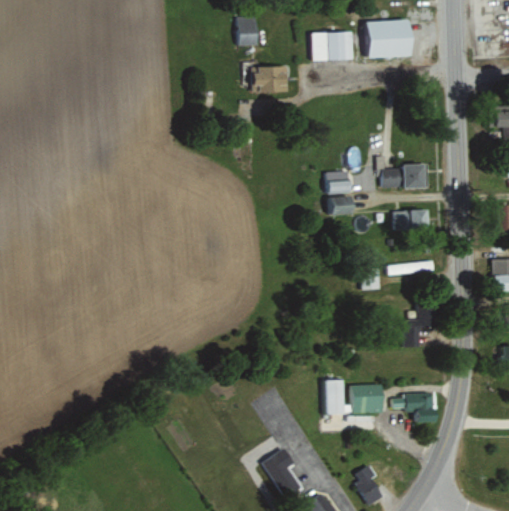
[(238,16),(239,45),(258,44),(257,15),(238,16)]
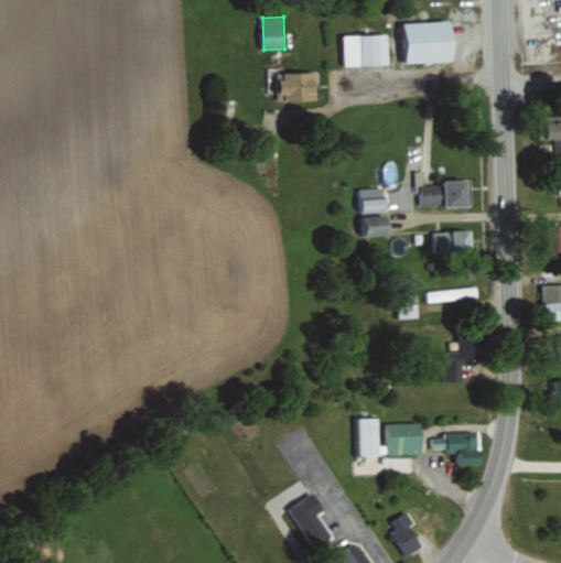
[(455,62),(454,21),(406,23),(407,64),(455,62)]
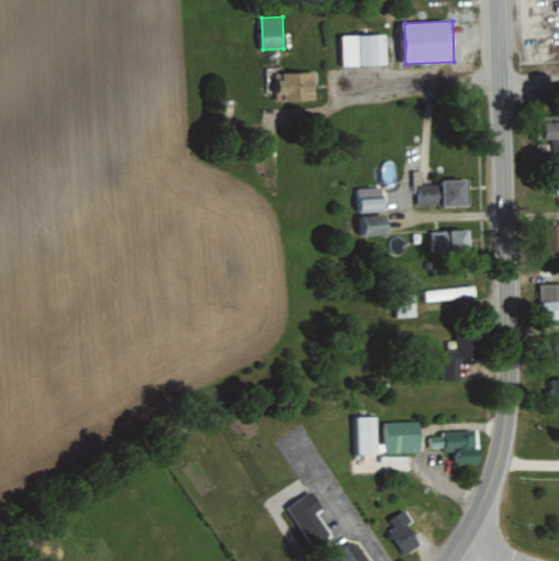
[(383,65),(383,36),(339,36),(339,66),(383,65)]
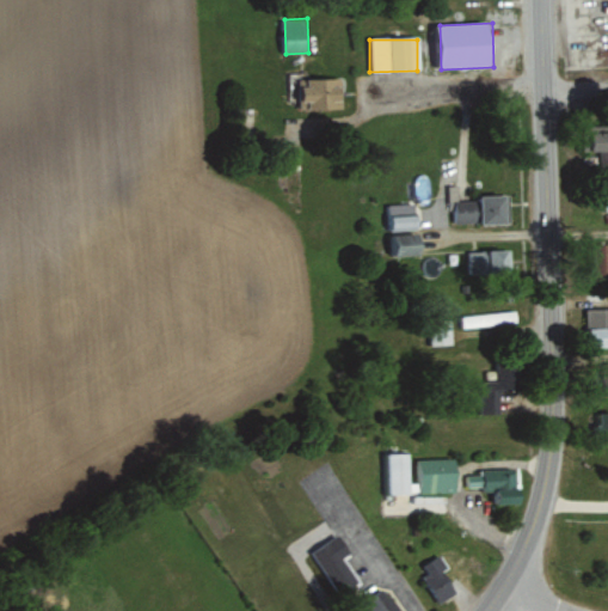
[(306,110),(344,109),(343,79),(305,79),(306,110)]
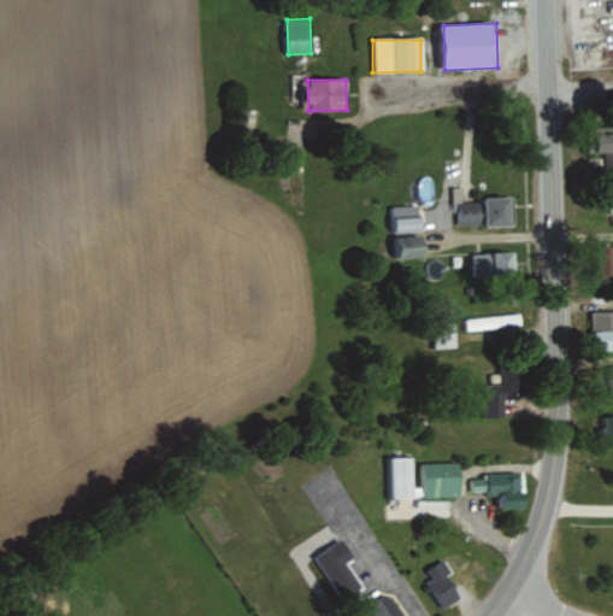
[(612,133),(602,134),(603,176),(612,175),(612,133)]
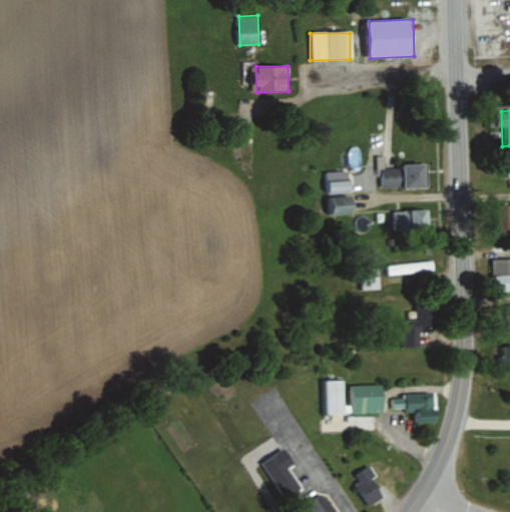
[(384,188),(427,187),(426,165),(383,167),(384,188)]
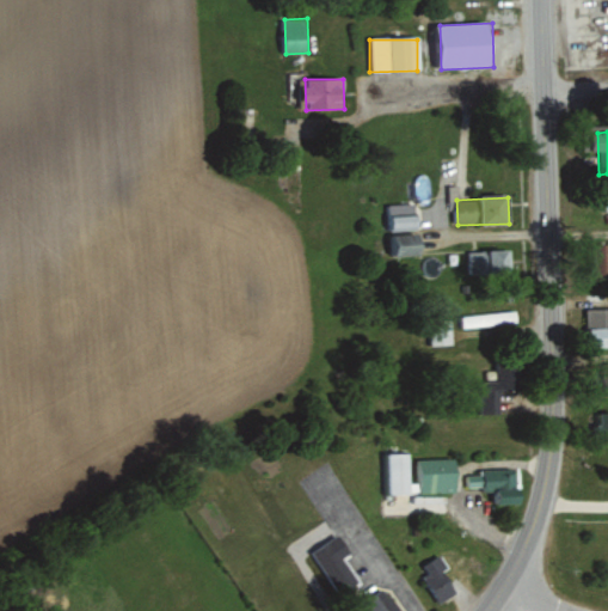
[(418,230),(417,203),(388,205),(390,231),(418,230)]
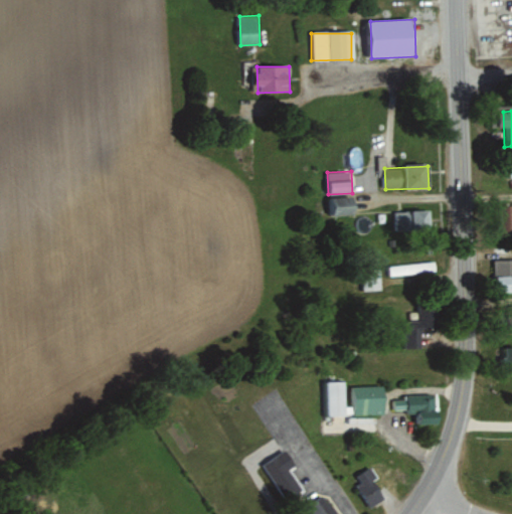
[(356,215),(355,197),(328,198),(328,216),(356,215)]
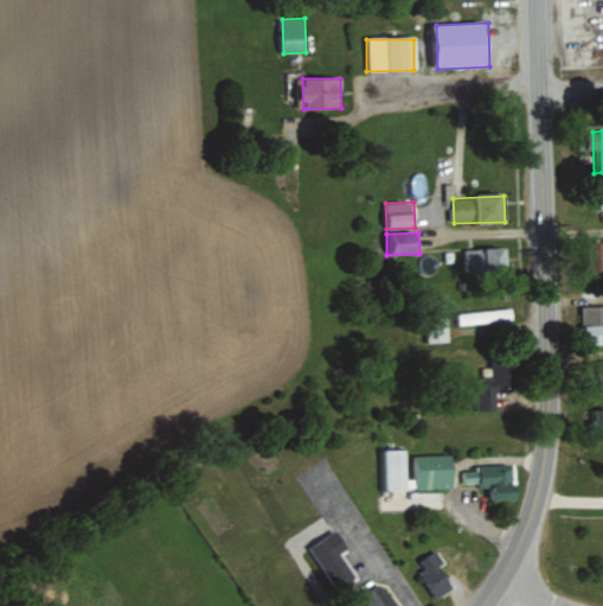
[(602,243),(591,243),(594,279),(602,278),(602,243)]
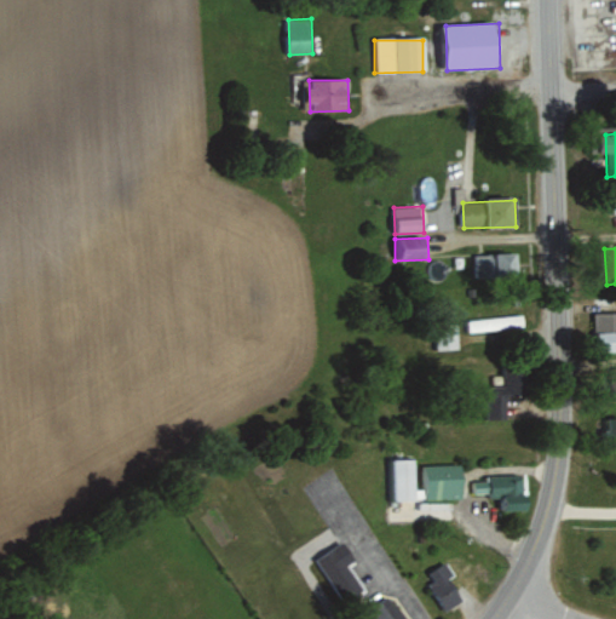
[(478,279),(518,279),(518,254),(477,254),(478,279)]
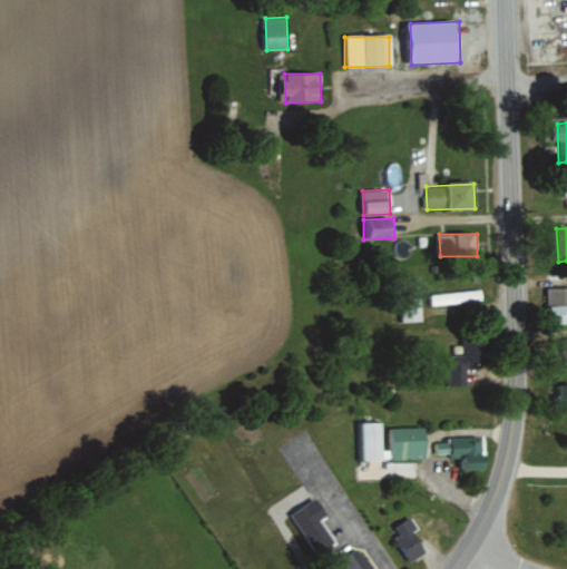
[(566,287),(547,288),(548,306),(559,306),(560,311),(566,310),(566,287)]
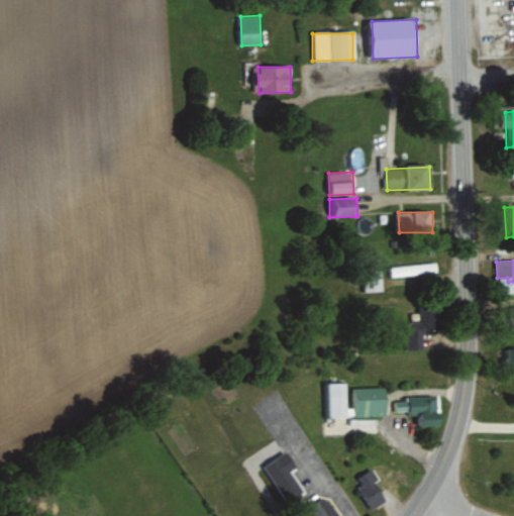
[(389,277),(437,275),(437,265),(389,267),(389,277)]
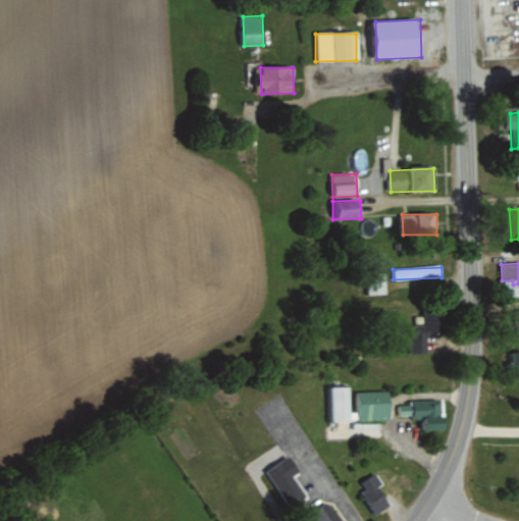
[(427,354),(428,333),(445,334),(446,310),(426,309),(426,325),(413,324),(412,353),(427,354)]
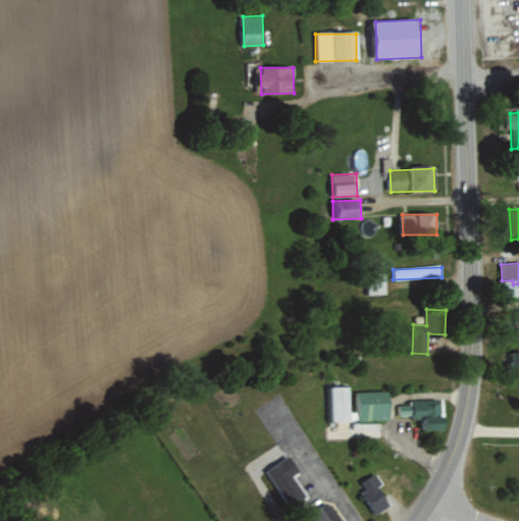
[(331,421),(391,420),(391,392),(355,393),(356,412),(351,412),(351,387),(330,387),(331,421)]
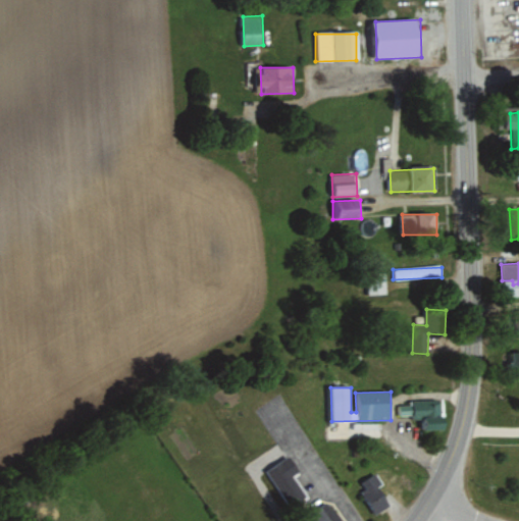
[(427,431),(447,430),(447,416),(442,416),(442,401),(399,403),(399,418),(427,417),(427,431)]
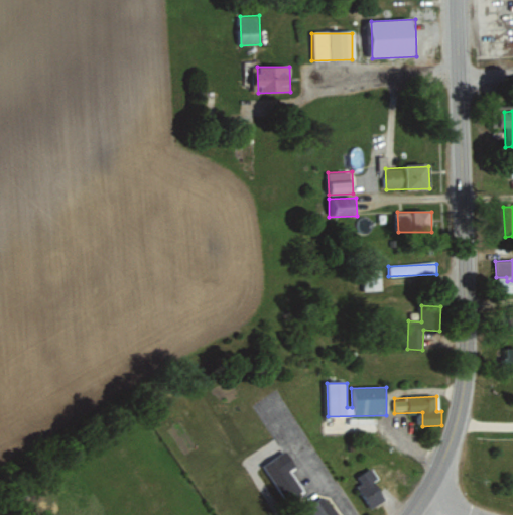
[(289,503),(305,492),(291,471),(297,467),(286,451),(264,466),(289,503)]
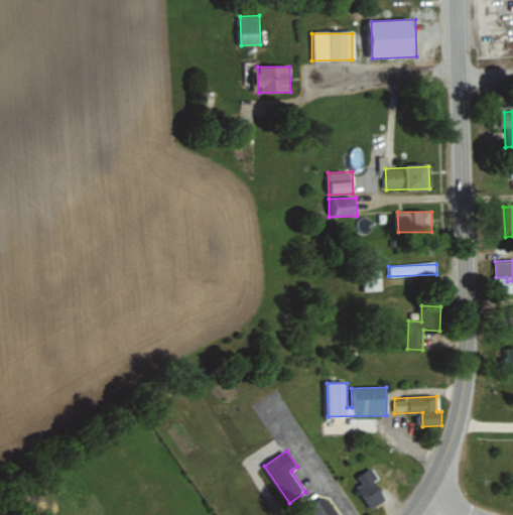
[(371,508),(386,501),(376,481),(379,480),(373,469),(356,476),(371,508)]
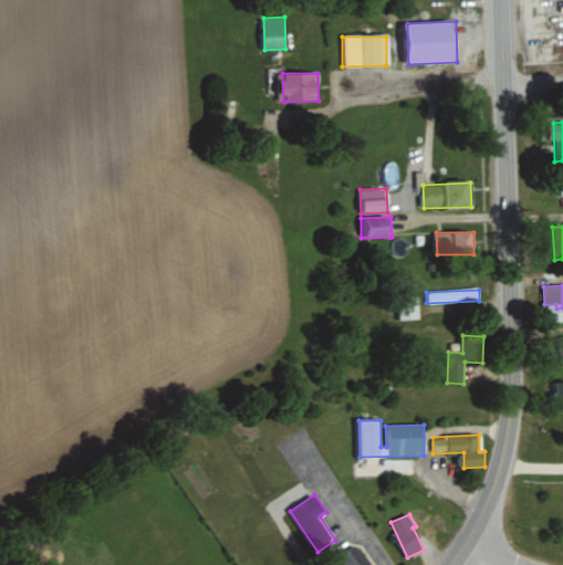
[(365,564),(350,547),(336,558),(342,564),(365,564)]
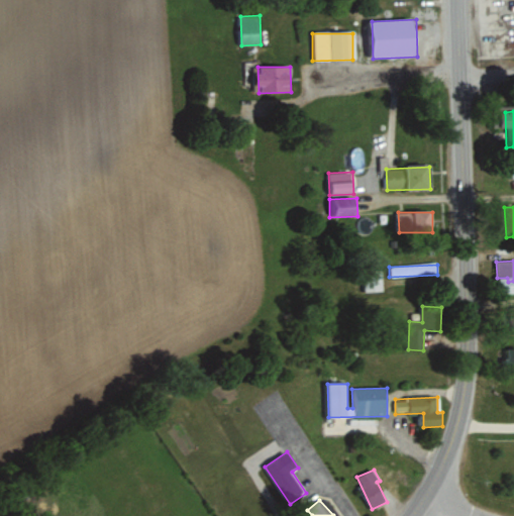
All buildings are outlined.
